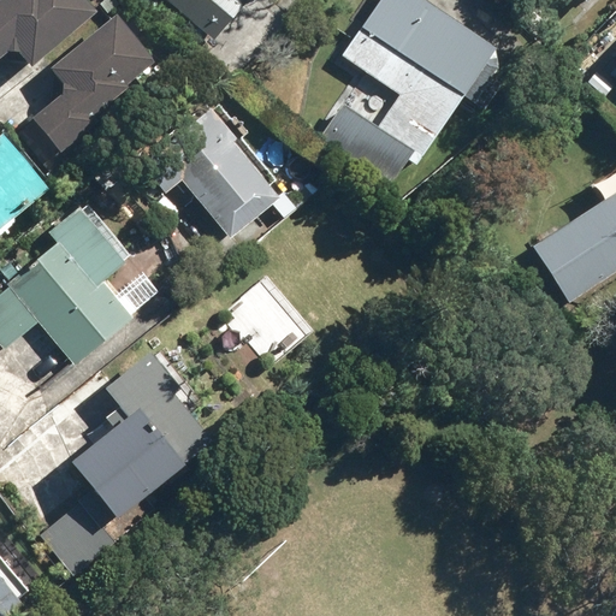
[(31,72),(98,11),(87,0),(0,0),(0,61),(12,51),(31,72)]
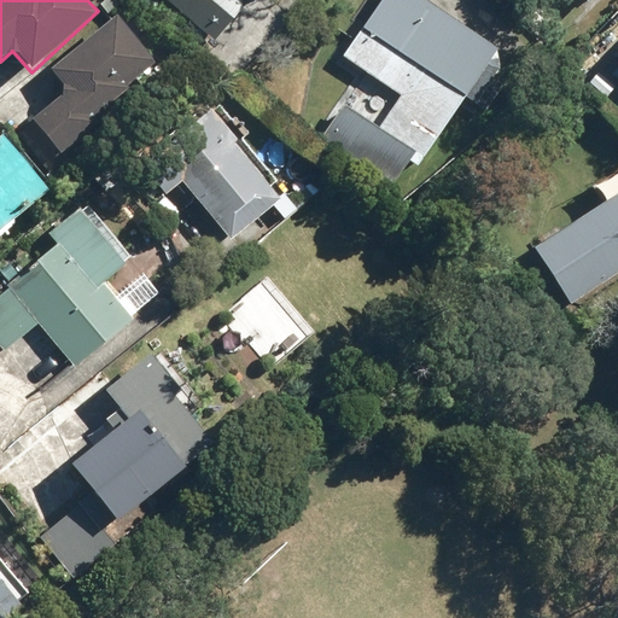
[(167,0),(220,41),(250,3),(246,0),(167,0)]
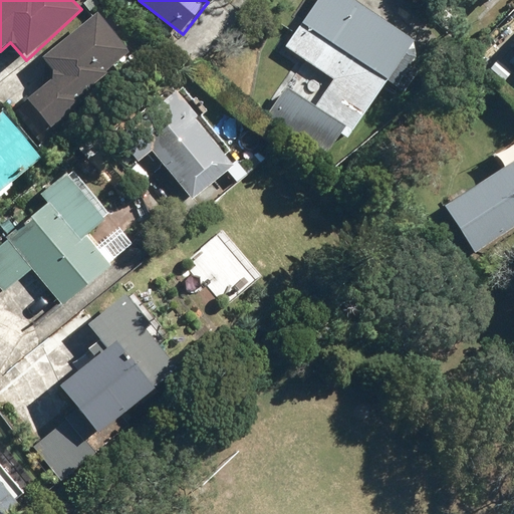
[(428,47),(353,0),(315,0),(300,23),(301,24),(285,49),(334,80),(323,98),(314,93),(309,101),(282,84),(262,115),(327,157),(341,136),(349,141),(388,79),(402,87),(428,47)]
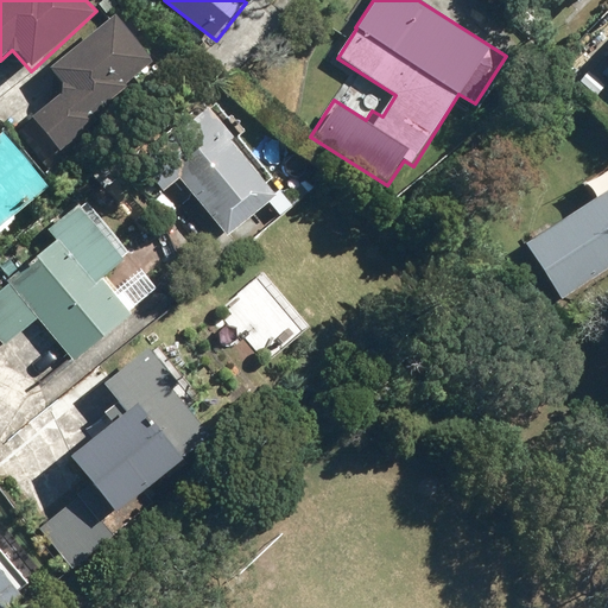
[(156,62),(113,13),(49,69),(65,87),(30,116),(61,152),(100,119),(95,113),(156,62)]
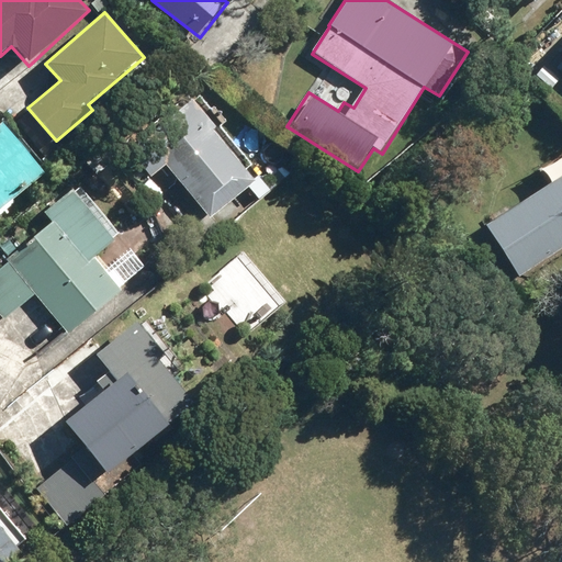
[(215,133),(229,121),(214,103),(200,115),(187,98),(139,137),(210,222),(257,183),(215,133)]
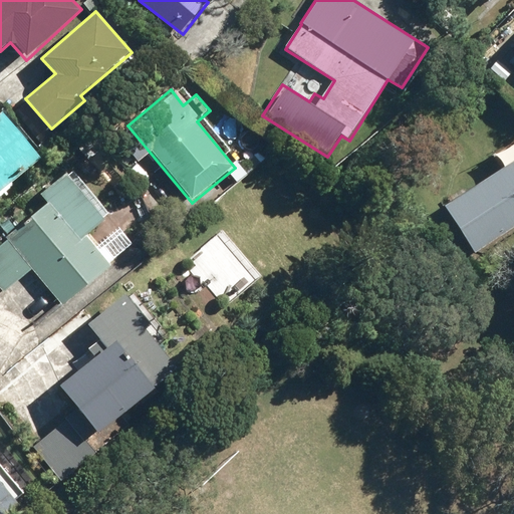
[(0,114),(0,198),(41,159),(0,114)]
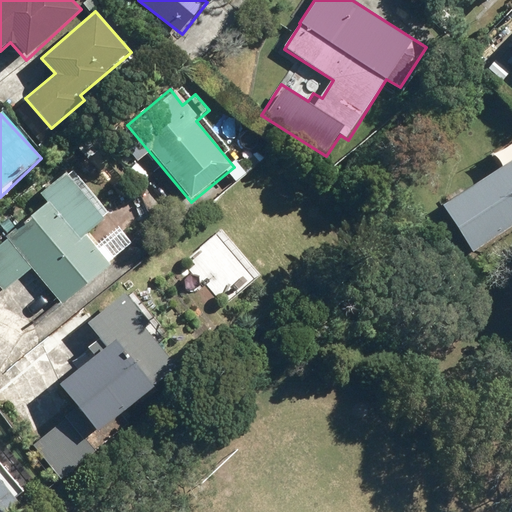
[(511,159),(500,167),(441,204),(472,253),(511,227),(511,159)]
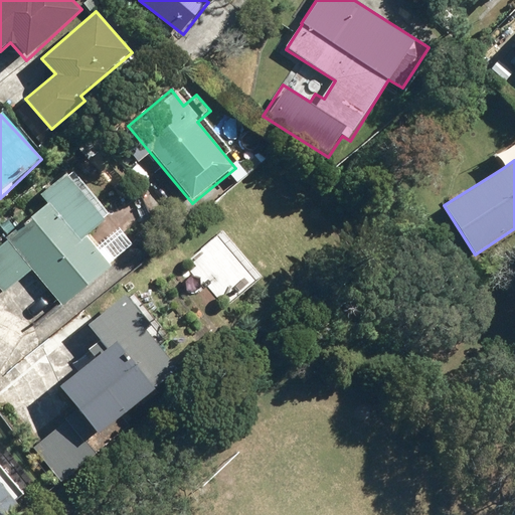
[(0,292),(3,296),(32,272),(61,307),(111,267),(84,235),(110,214),(71,168),(38,196),(45,204),(0,241),(0,292)]
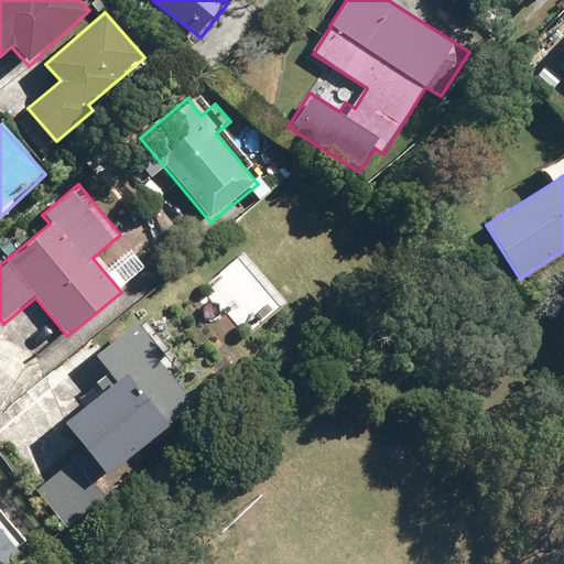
[(165,357),(137,323),(97,357),(109,372),(96,383),(102,391),(62,425),(107,478),(153,438),(159,445),(175,431),(170,425),(194,405),(158,362),(165,357)]
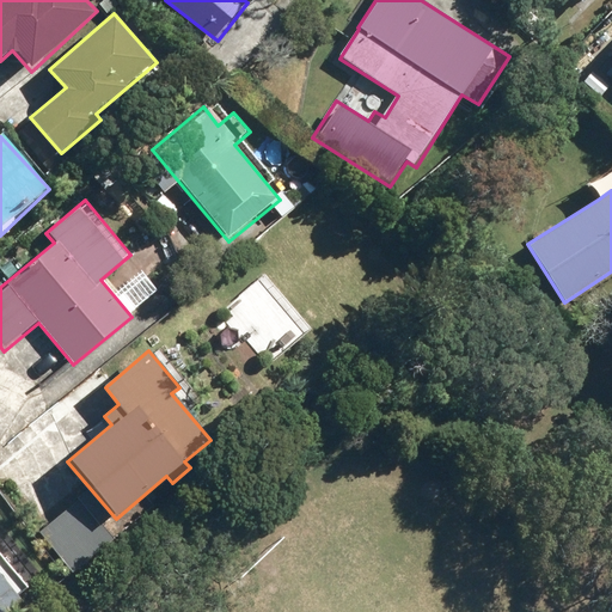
[(0,611),(7,611),(20,601),(0,576),(0,611)]
